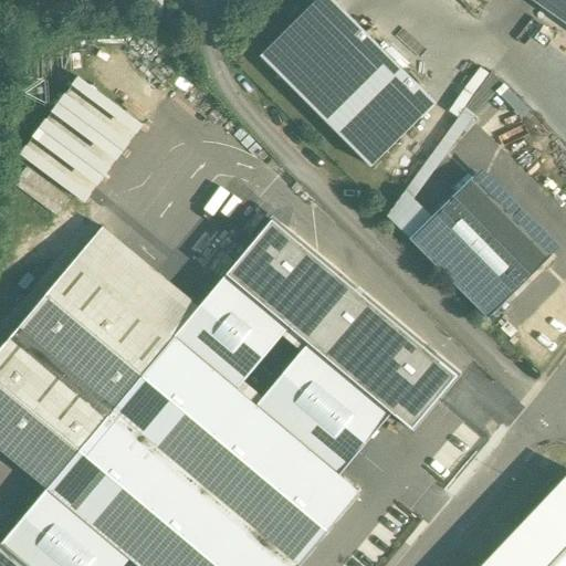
[(317,0),(258,60),(366,168),(433,101),(332,0),(317,0)]
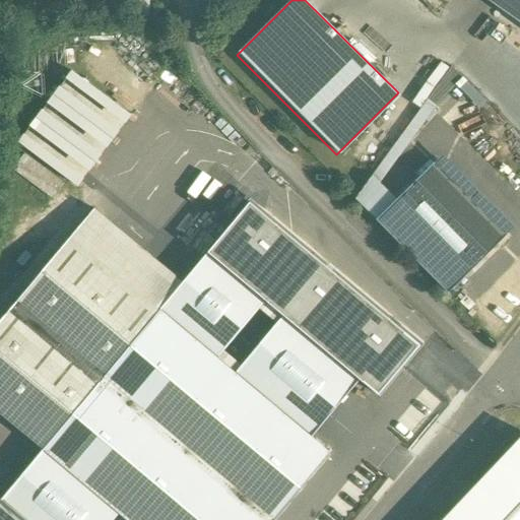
[(519,0),(486,0),(519,23),(519,0)]
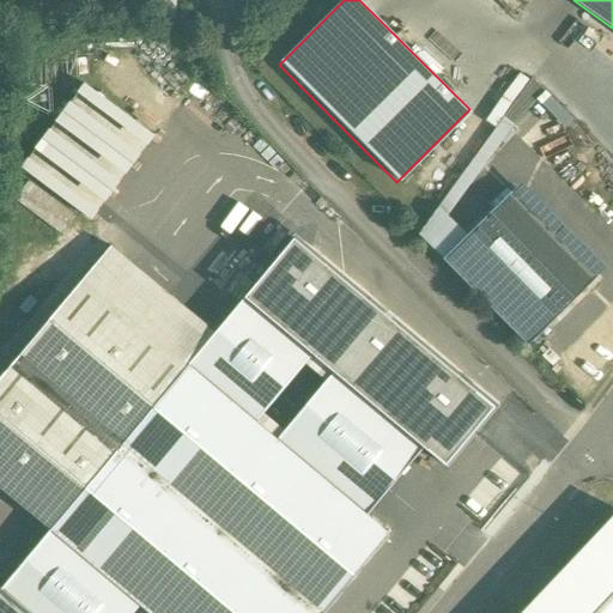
[(503,116),(513,126),(545,91),(532,78),(503,116)]
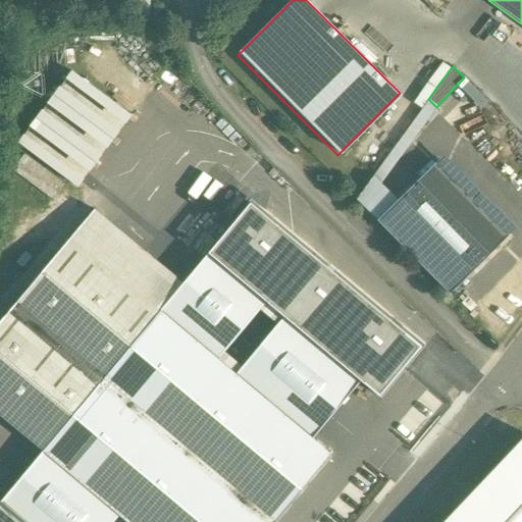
[(18,145),(79,188),(131,116),(70,72),(18,145)]
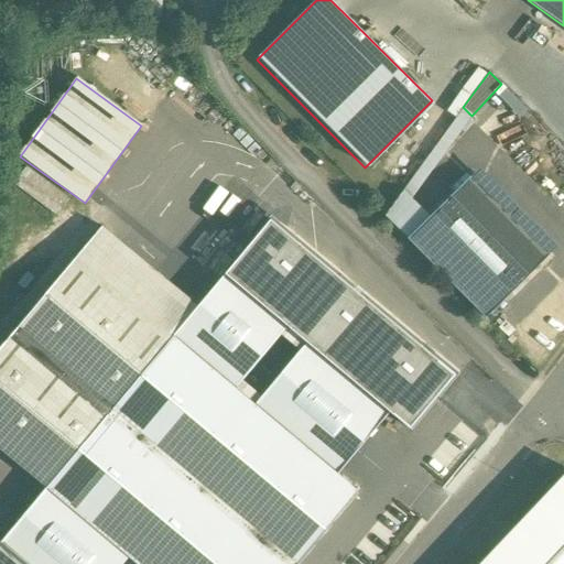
[(19,185),(60,216),(73,198),(32,167),(19,185)]
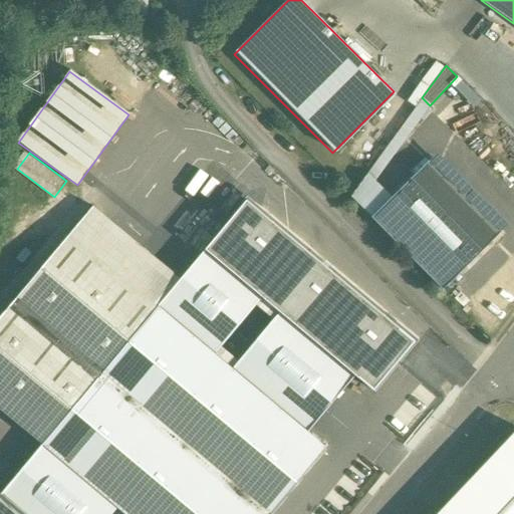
[(428,162),(370,218),(442,290),(499,234),(428,162)]
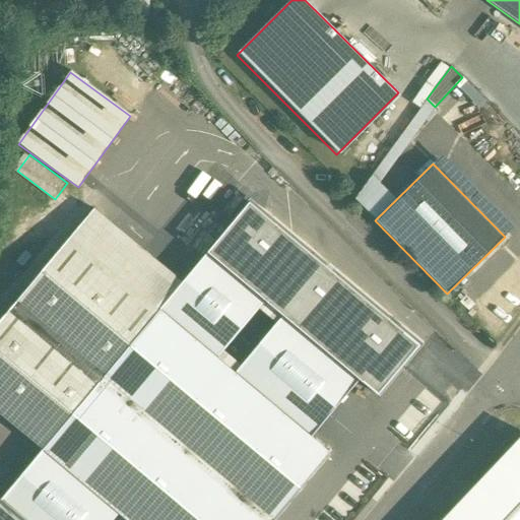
[(207,254),(359,379),(378,396),(420,344),(249,203),(207,254)]
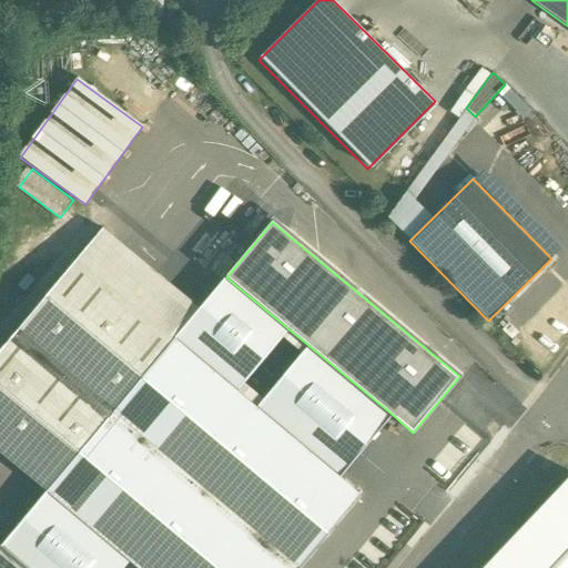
[(200,310),(102,229),(77,259),(173,340),(200,310)]
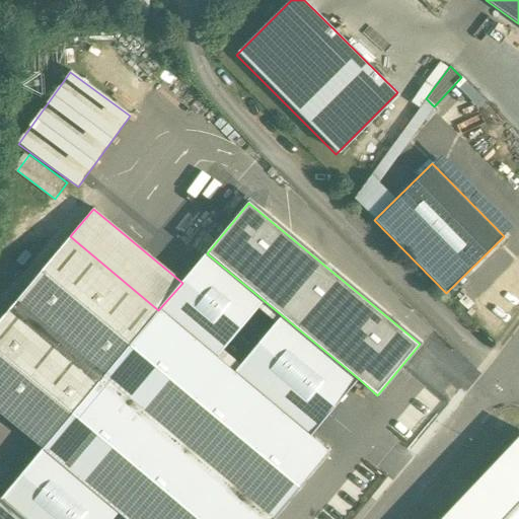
[(70,236),(0,320),(0,413),(44,449),(158,310),(70,236)]
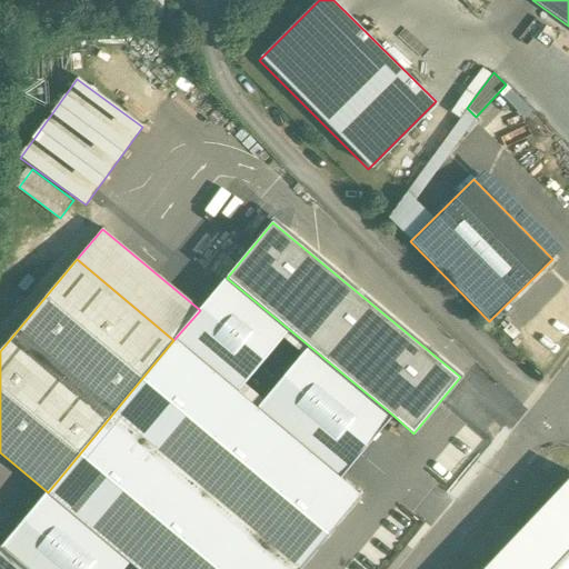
[(371,440),(392,415),(227,278),(208,301),(200,310),(175,341),(340,478),(371,440)]
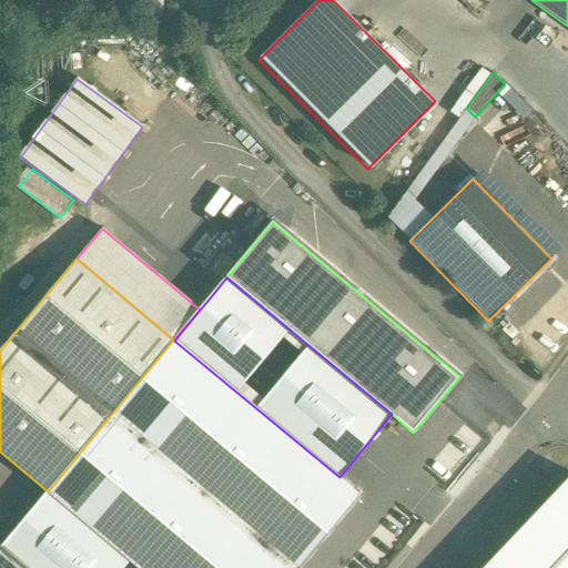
[(340,477),(173,340),(48,492),(140,567),(298,567),(359,494),(340,477)]
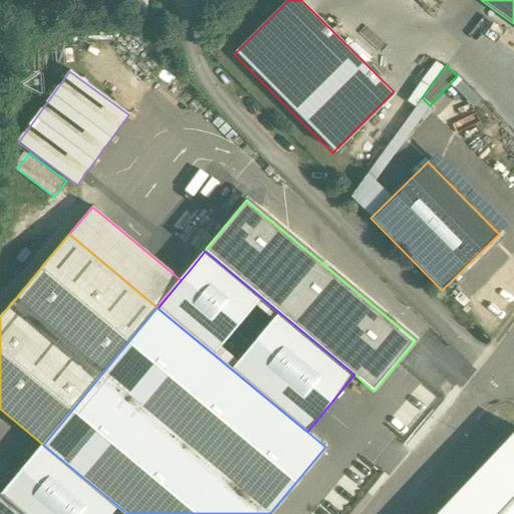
[(391,401),(406,414),(421,396),(406,382),(391,401)]
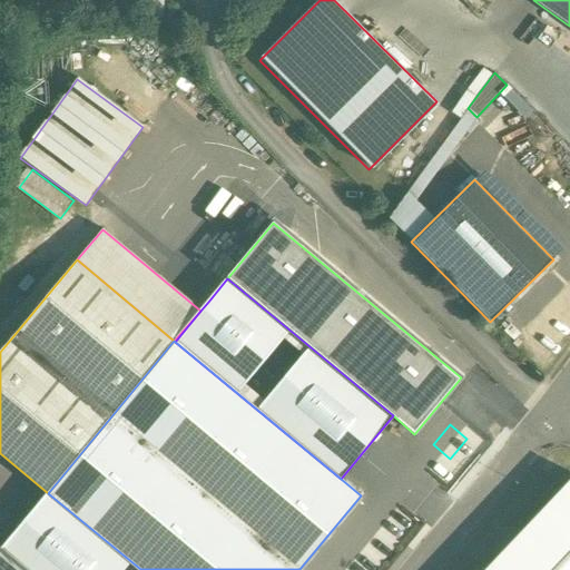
[(569,569),(569,483),(485,569),(569,569)]
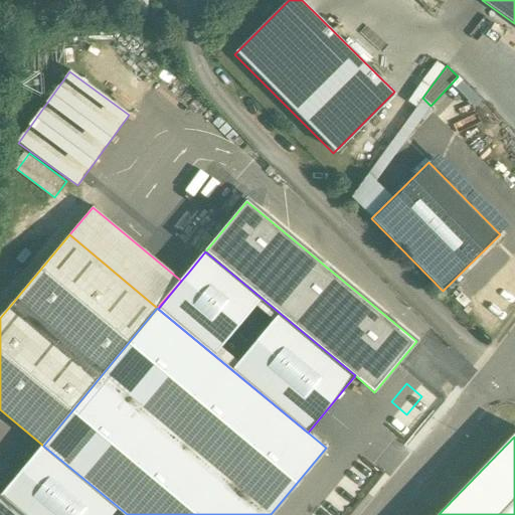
[(0,496),(23,514),(123,514),(41,447),(21,471),(0,496)]
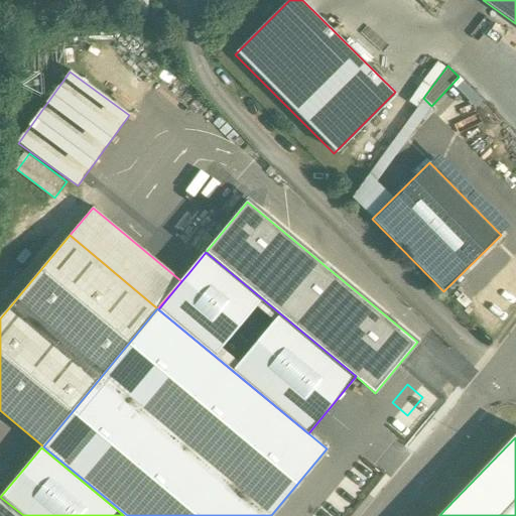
[(23,515),(0,497),(0,496),(0,515),(23,515)]
